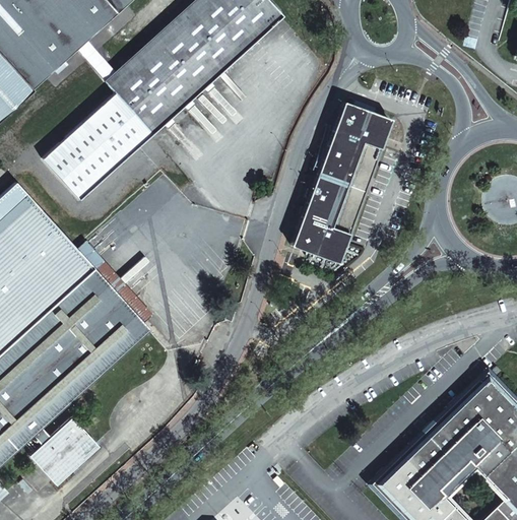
[(0,0),(0,119),(133,0),(0,0)]
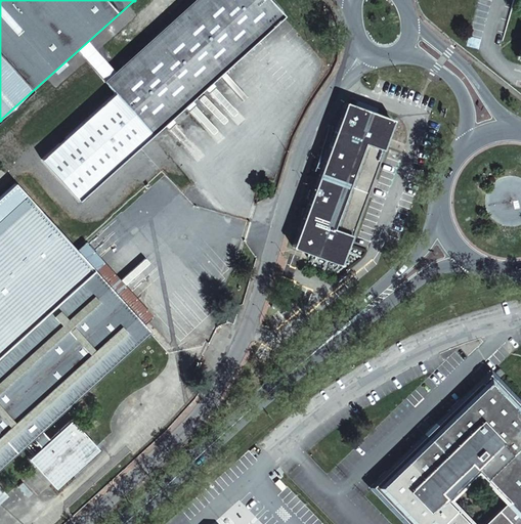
[(286,16),(270,0),(215,0),(116,91),(118,93),(74,132),(112,174),(152,137),(286,16)]
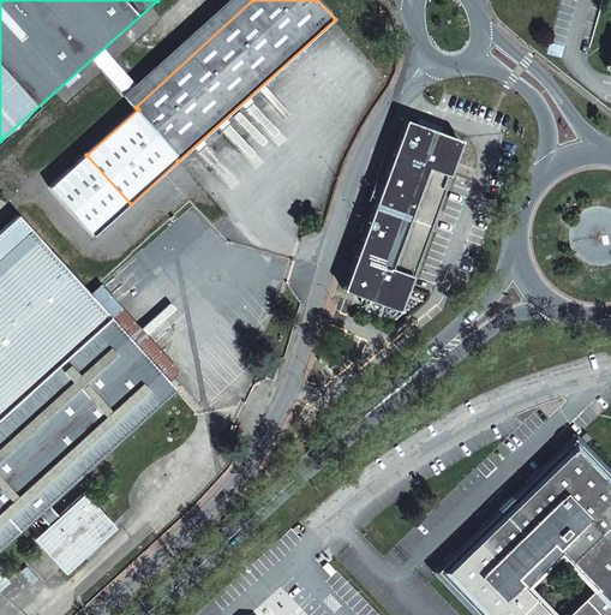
[(393,171),(390,169),(383,190),(378,202),(361,249),(348,284),(353,294),(395,310),(406,304),(409,292),(407,292),(436,214),(455,160),(457,161),(462,149),(457,138),(417,124),(406,127),(402,138),(405,139),(393,171)]
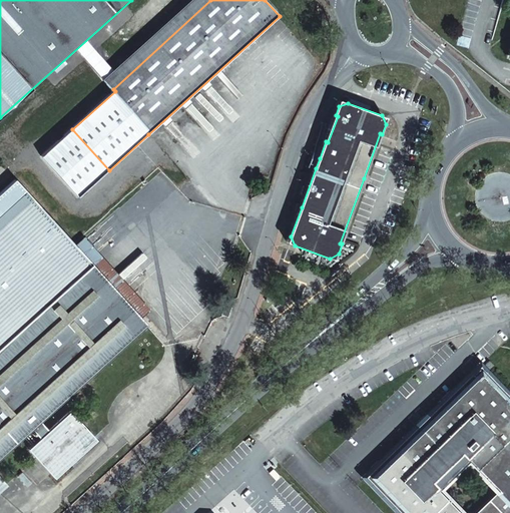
[(330,130),(326,141),(328,142),(338,116),(336,115),(330,130)]
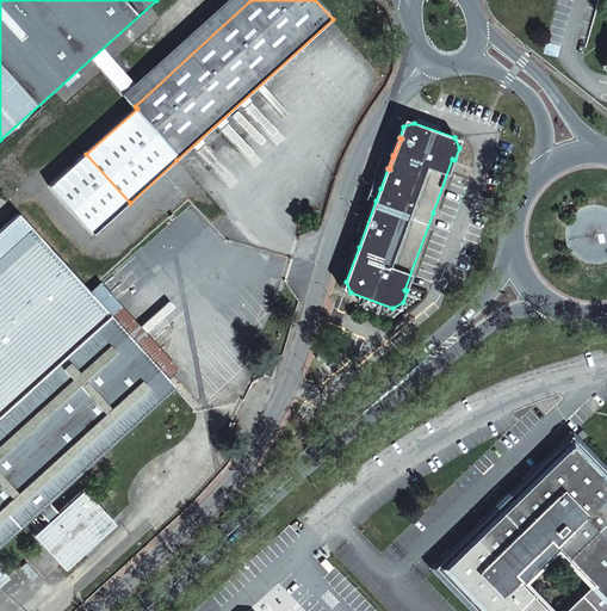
[(86,154),(20,214),(66,263),(130,203),(86,154)]
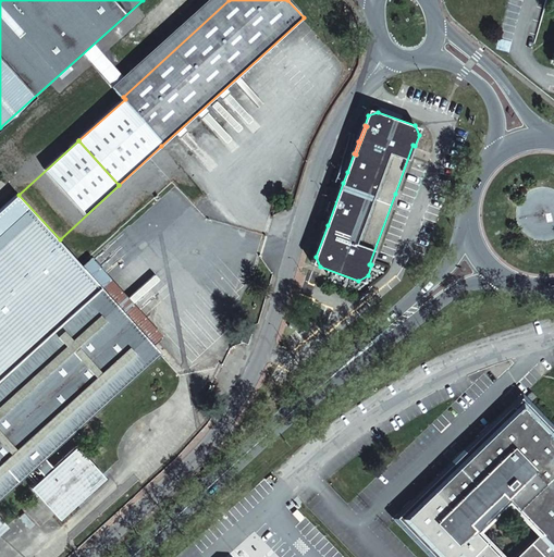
[(391,213),(415,146),(413,145),(395,194),(369,264),(371,264),(391,213)]
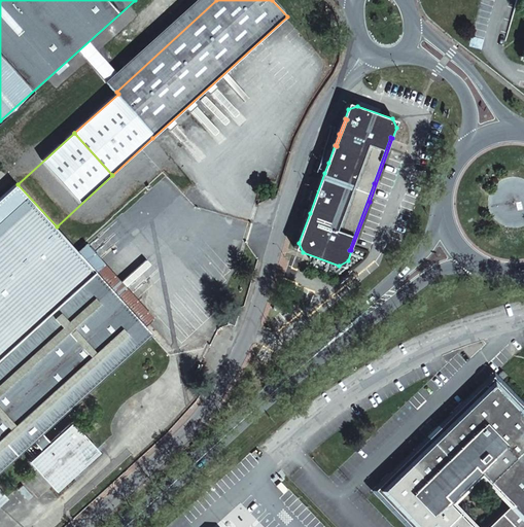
[(18,184),(0,200),(0,506),(9,498),(0,487),(0,472),(28,448),(36,457),(32,461),(59,491),(68,482),(65,479),(72,471),(73,473),(76,470),(75,468),(79,464),(81,466),(97,452),(81,434),(83,432),(74,422),(53,442),(43,433),(152,334),(146,326),(121,300),(97,272),(77,249),(57,226),(18,184)]
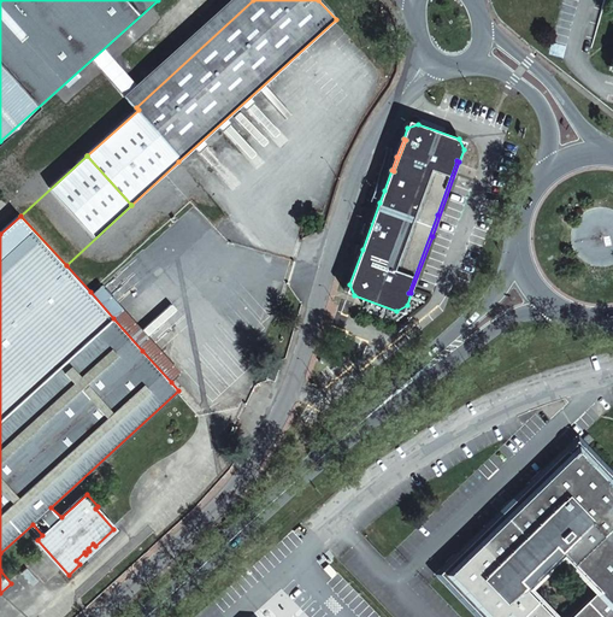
[(123,309),(113,318),(142,351),(171,382),(181,374),(123,309)]
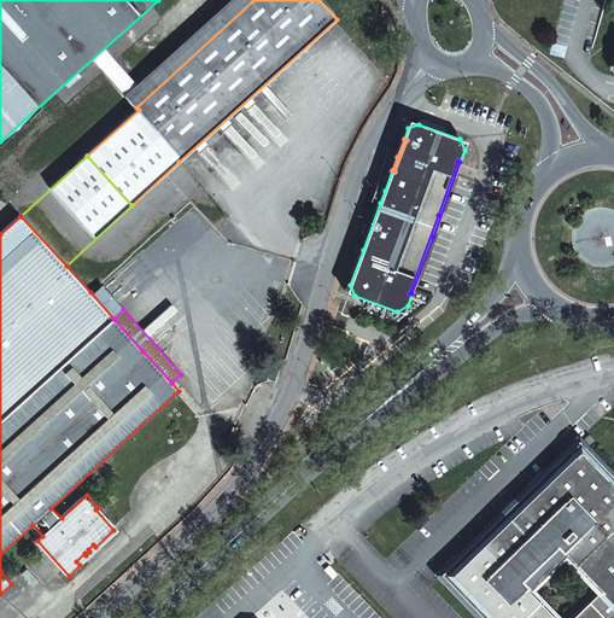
[(269,379),(276,382),(281,371),(285,361),(278,359),(269,379)]
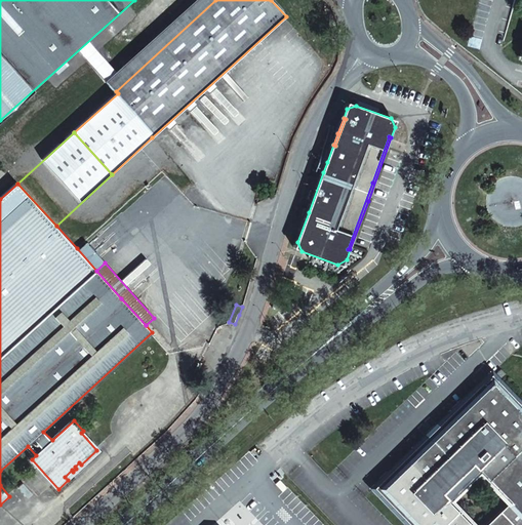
[(264,362),(257,360),(254,366),(259,368),(264,362)]
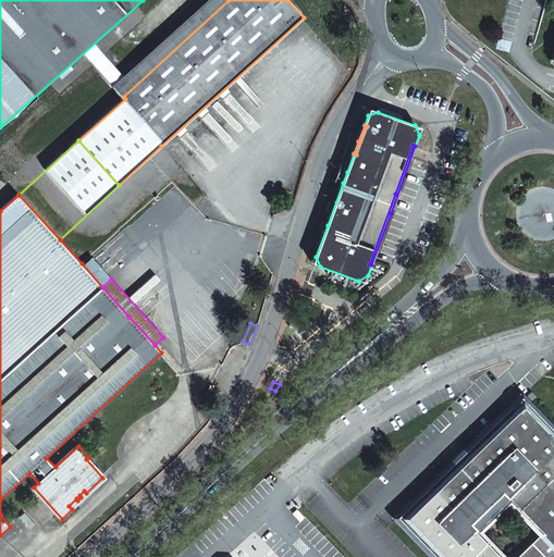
[(536,392),(529,397),(533,403),(540,395),(536,392)]
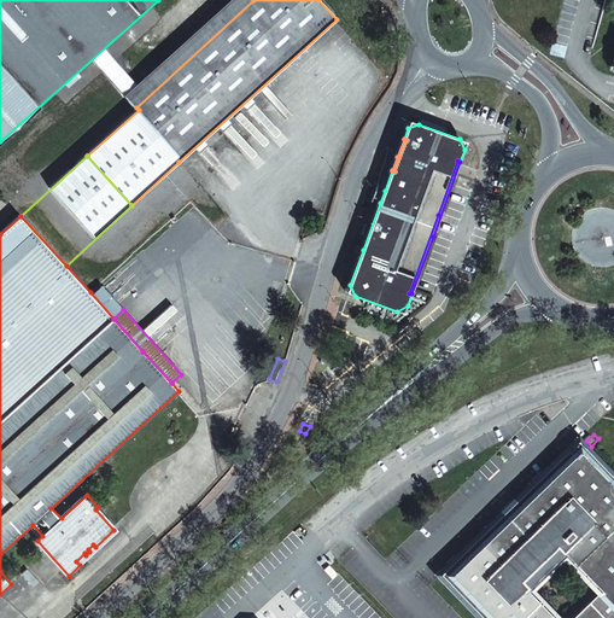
[(613,477),(580,443),(444,576),(485,617),(613,617),(613,477)]
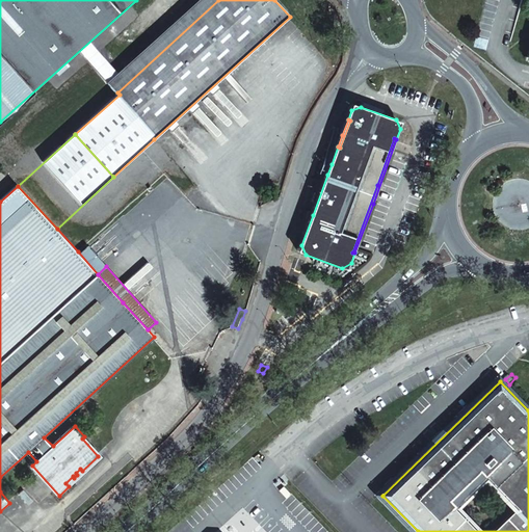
[(65,483),(69,486),(102,456),(84,436),(82,439),(98,456),(82,471),(80,469),(76,473),(77,475),(74,478),(73,476),(65,483)]
